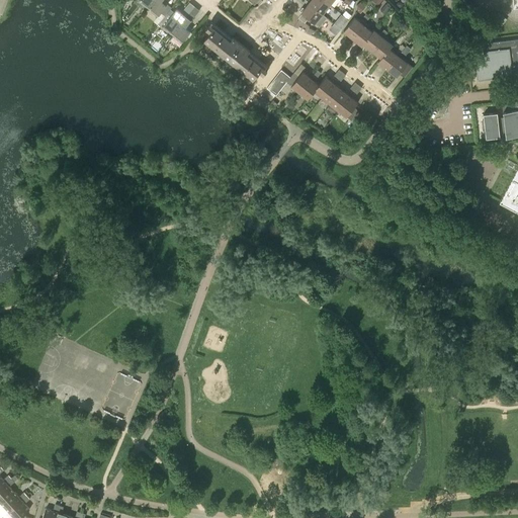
[(138,0),(137,2),(146,10),(154,0),(138,0)]
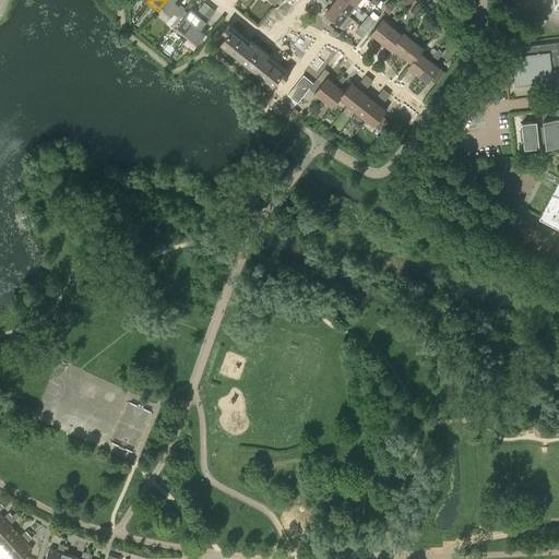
[(175,0),(166,0),(157,11),(168,20),(179,6),(174,2),(175,0)]
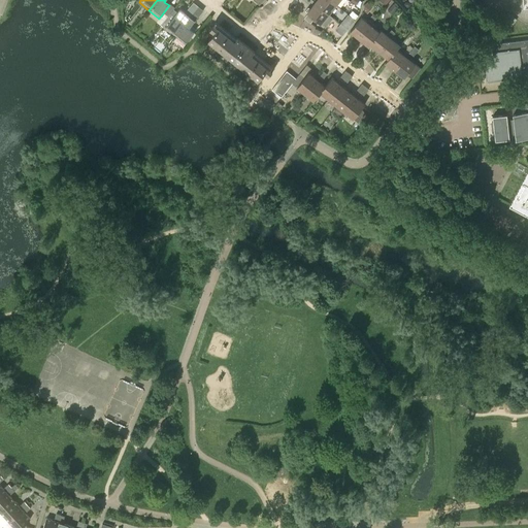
[(317,0),(315,3),(329,14),(336,5),(329,0),(317,0)]
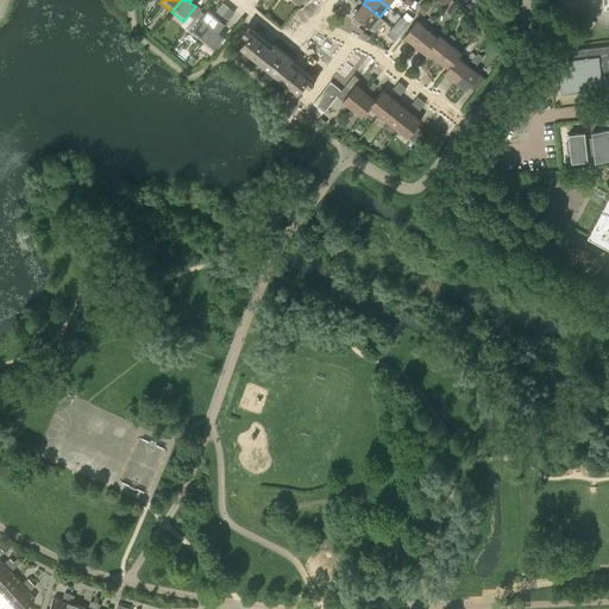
[(384,22),(380,17),(363,4),(358,11),(356,8),(352,13),(356,16),(351,22),(358,26),(363,22),(376,32),(384,22)]
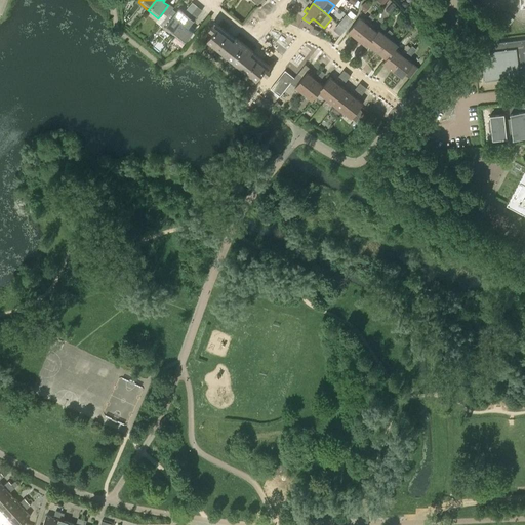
[(395,7),(391,3),(386,9),(391,12),(395,7)]
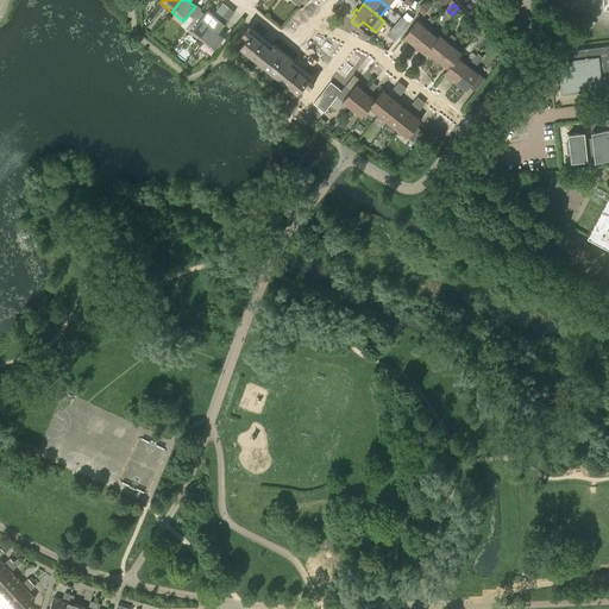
[(189,33),(200,42),(219,19),(207,10),(202,16),(198,12),(190,22),(196,25),(189,33)]
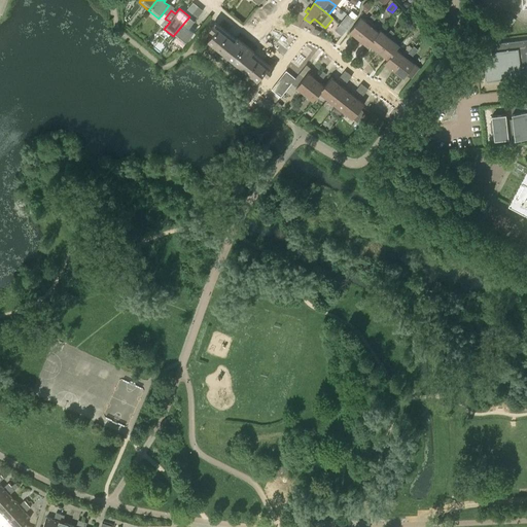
[(516,20),(507,13),(502,21),(511,27),(516,20)]
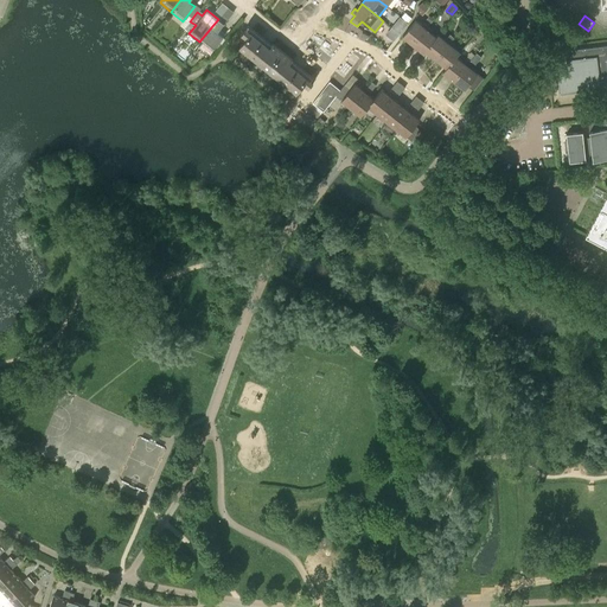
[(396,23),(403,29),(407,23),(400,18),(396,23)]
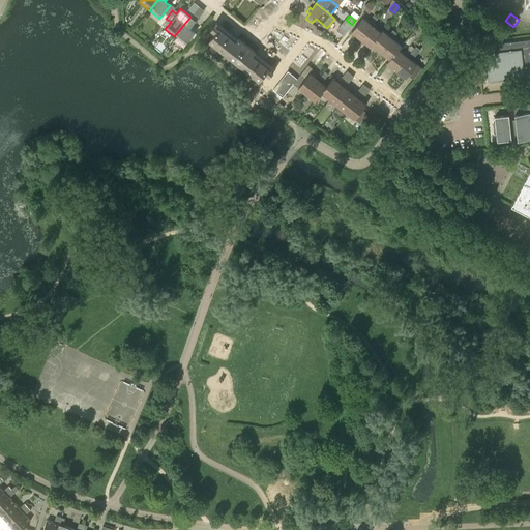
[(196,21),(190,17),(174,36),(184,45),(195,32),(189,29),(196,21)]
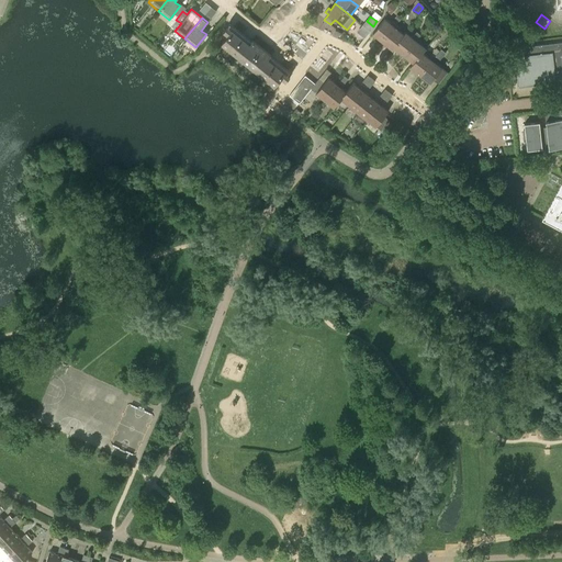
[(372,33),(383,41),(396,24),(393,21),(391,23),(385,19),(372,33)]
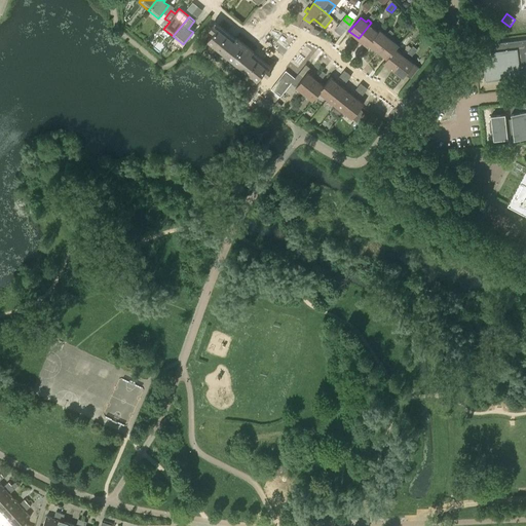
[(375,26),(371,23),(359,38),(368,46),(370,44),(369,44),(378,32),(373,28),(375,26)]
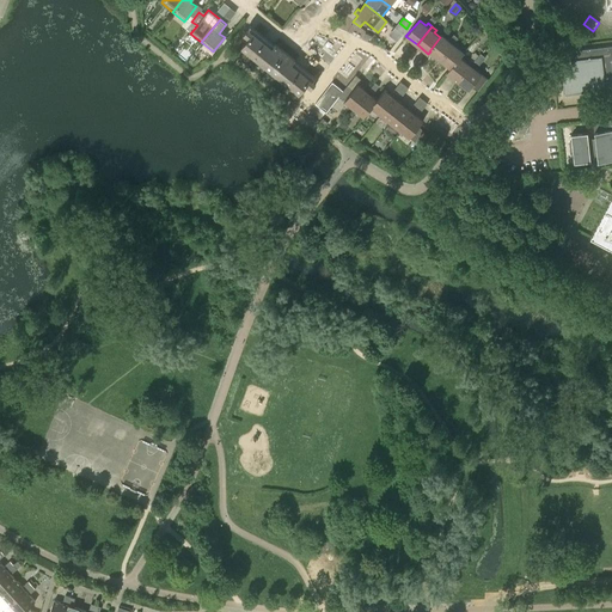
[(248,38),(242,46),(299,92),(306,84),(311,89),(318,79),(312,75),(310,78),(292,63),(294,60),(275,43),(271,47),(248,28),(243,34),(248,38)]
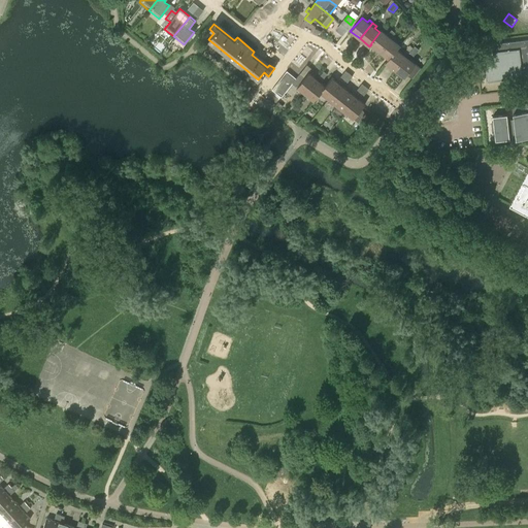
[(370,44),(371,44),(380,52),(393,36),(395,33),(392,30),(389,33),(387,35),(382,30),(380,32),(370,44)]
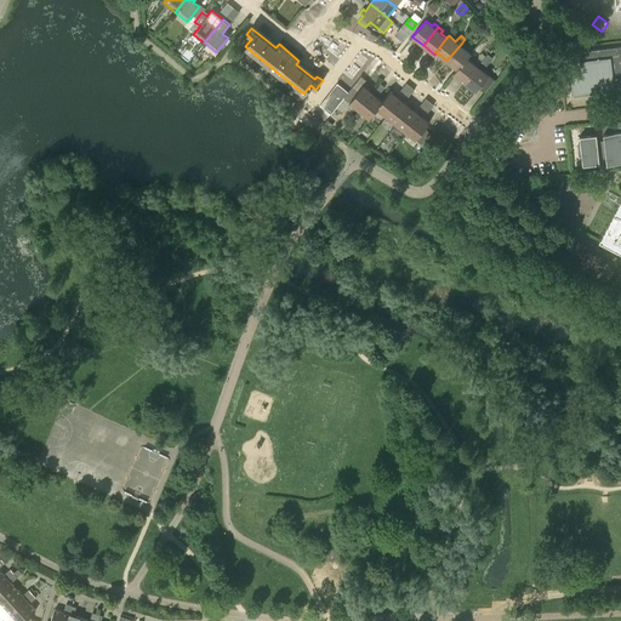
[(446,61),(457,69),(457,70),(468,58),(472,55),(463,47),(466,46),(462,43),(446,61)]
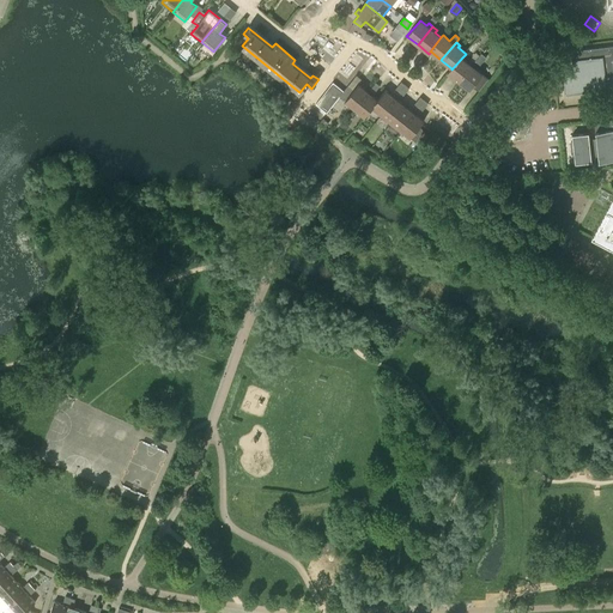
[(604,79),(612,77),(612,65),(612,59),(612,58),(612,46),(563,52),(566,92),(605,87),(604,79)]
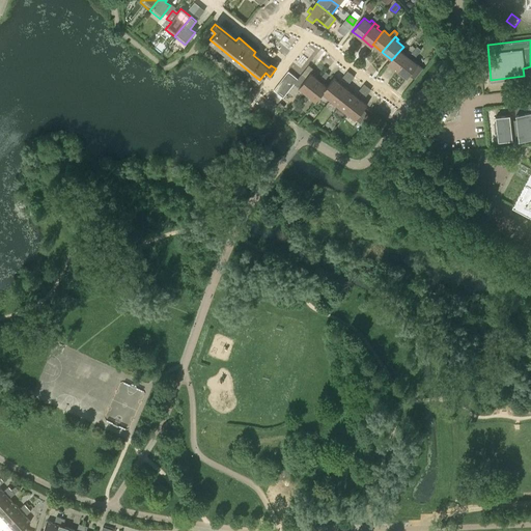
[(388,63),(397,72),(410,55),(417,47),(417,46),(414,50),(411,47),(404,54),(400,50),(391,60),(391,59),(388,63)]
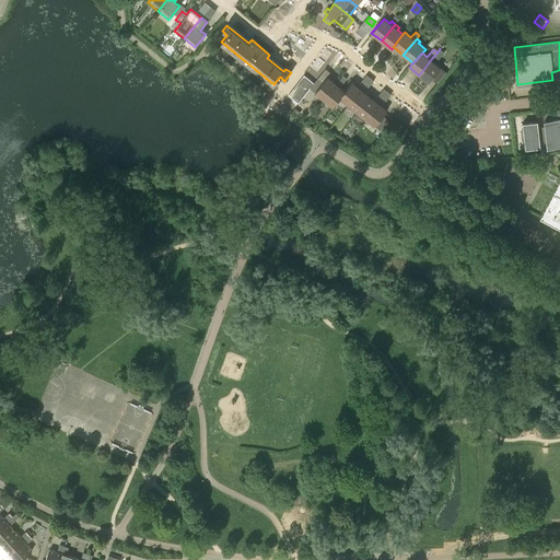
[(445,73),(434,63),(444,53),(440,49),(432,58),(419,76),(429,83),(433,79),(438,83),(445,73)]
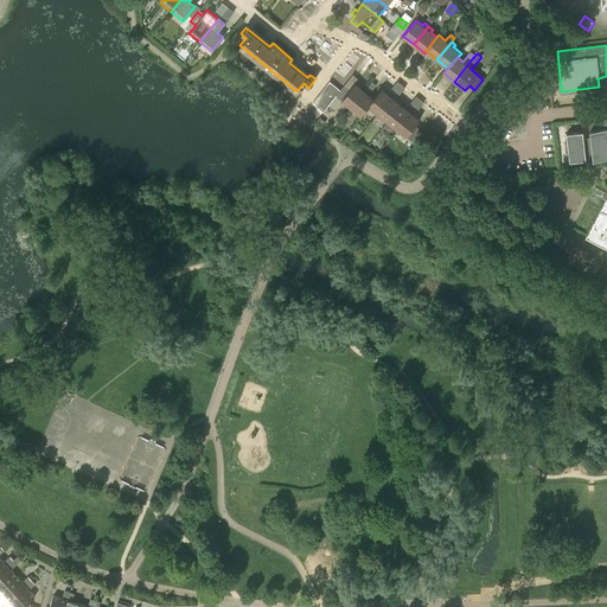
[(328,82),(325,87),(336,96),(340,90),(328,82)]
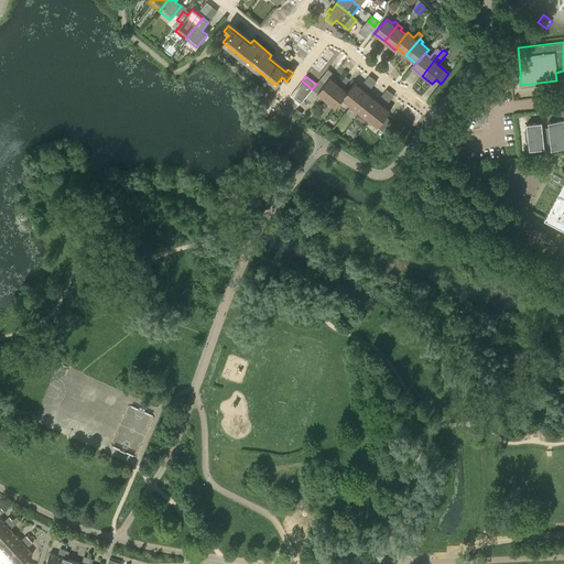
[(372,78),(369,76),(364,83),(367,85),(372,78)]
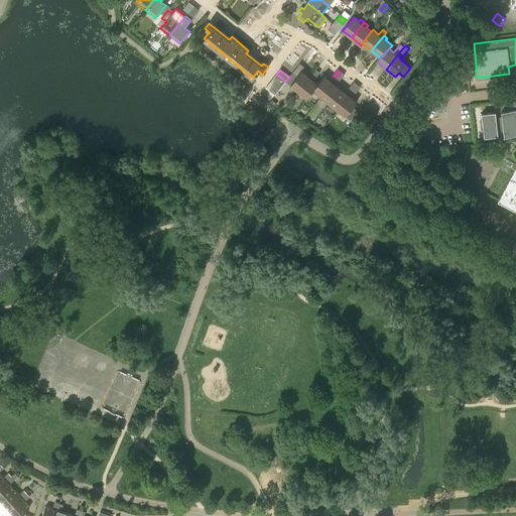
[(289,77),(285,82),(298,92),(309,78),(301,72),(297,76),(292,73),(289,77)]
